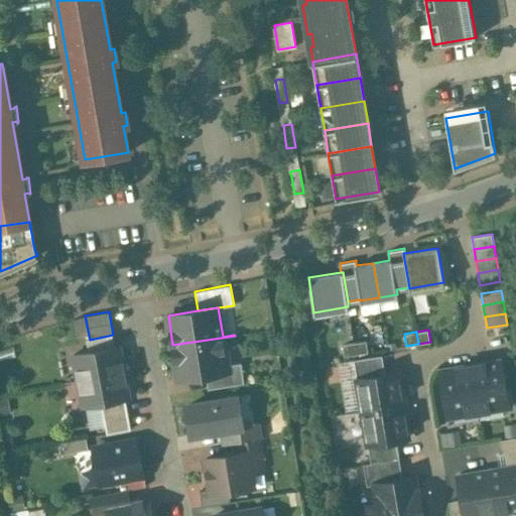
[(235,336),(172,345),(178,378),(206,374),(228,370),(227,365),(223,338),(235,336)]
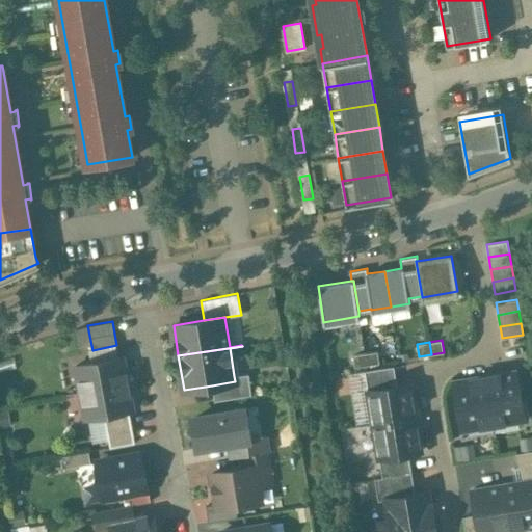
[(379,363),(377,350),(365,352),(367,365),(379,363)]
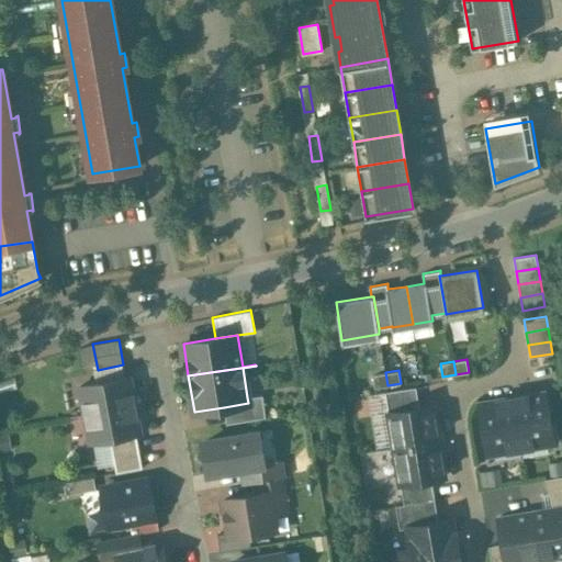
[(385,372),(373,374),(374,388),(388,385),(385,372)]
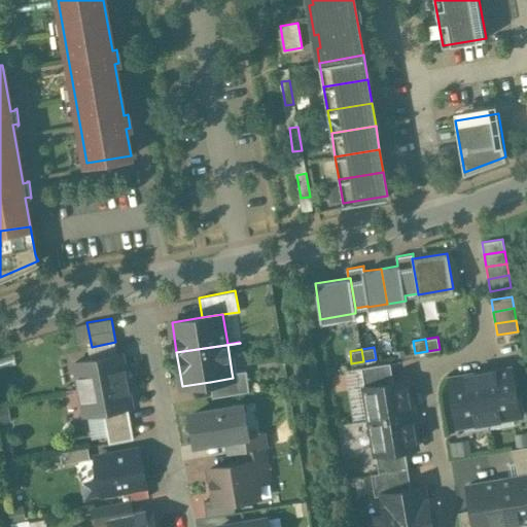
[(121,352),(75,361),(80,388),(125,379),(123,367),(125,367),(121,352)]
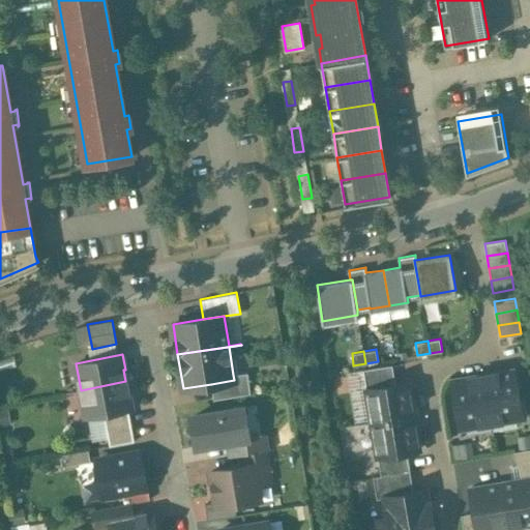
[(392,364),(363,369),(367,389),(395,384),(392,364)]
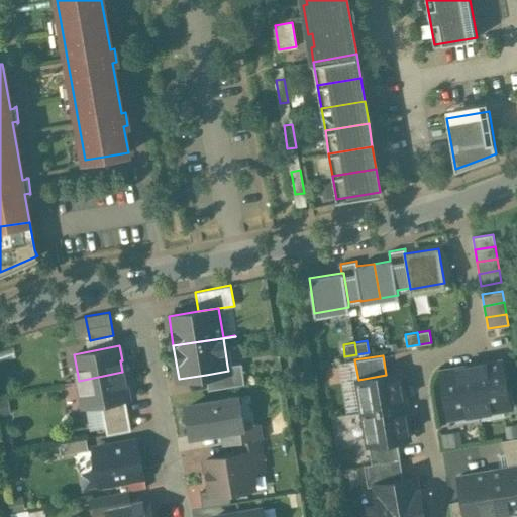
[(501,359),(472,365),(479,412),(509,407),(501,359)]
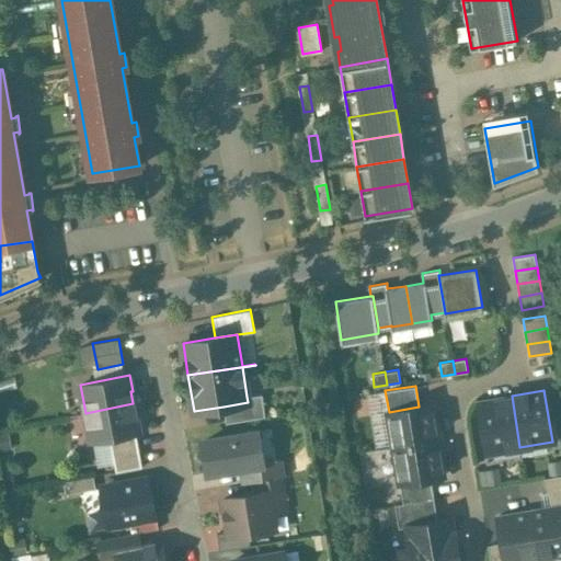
[(248,402),(224,407),(226,422),(265,416),(262,393),(247,397),(248,402)]
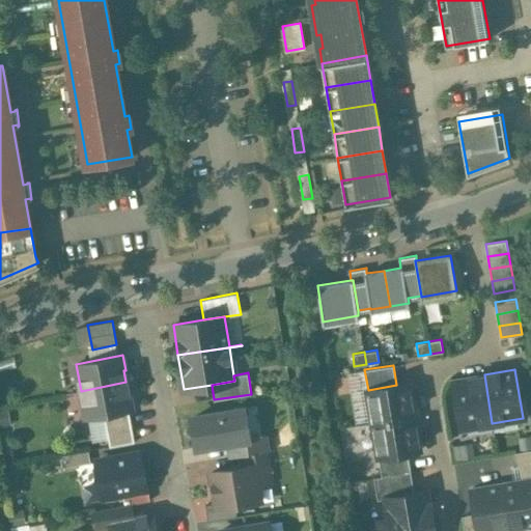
[(484,374),(453,380),(462,428),(492,423),(484,374)]
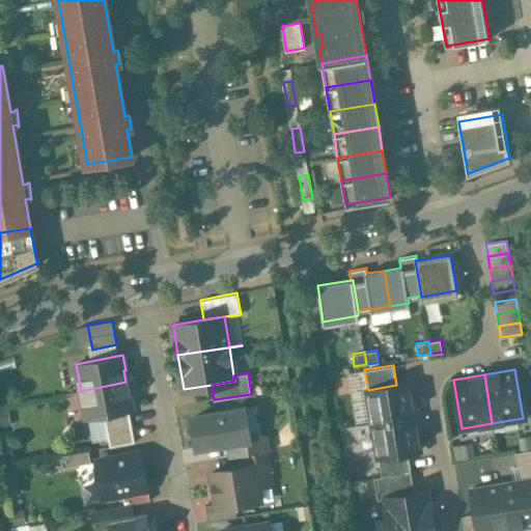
[(126,382),(81,391),(85,418),(104,414),(129,410),(133,409),(130,393),(128,393),(126,382)]
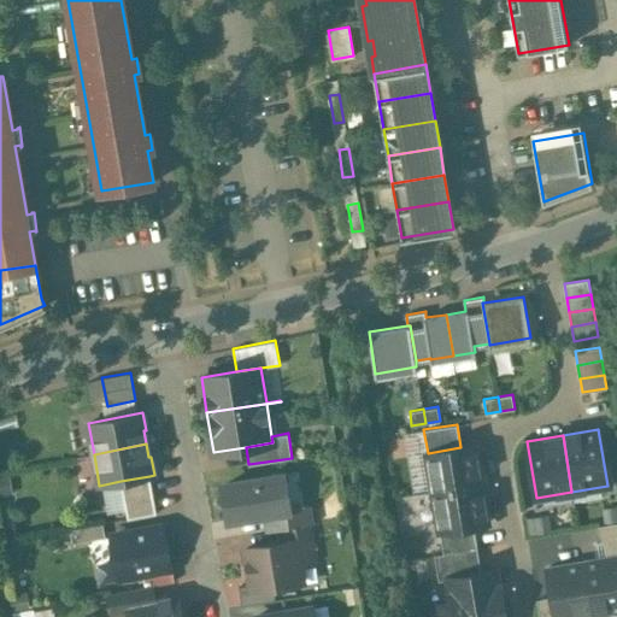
[(460,447),(428,453),(434,492),(483,483),(482,475),(480,475),(475,445),(460,447)]
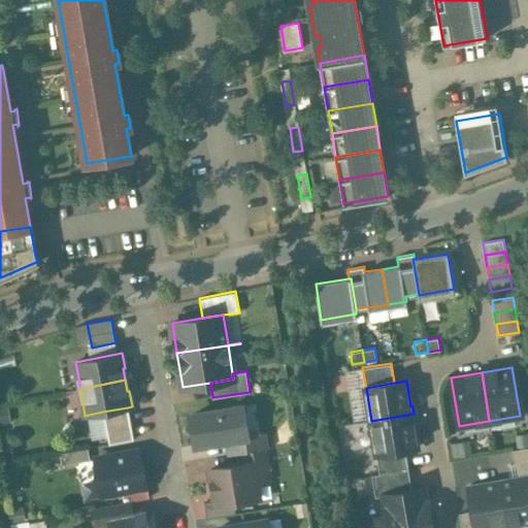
[(244,405),(192,414),(194,426),(191,430),(193,444),(227,439),(245,436),(245,435),(242,419),(246,415),(244,405)]
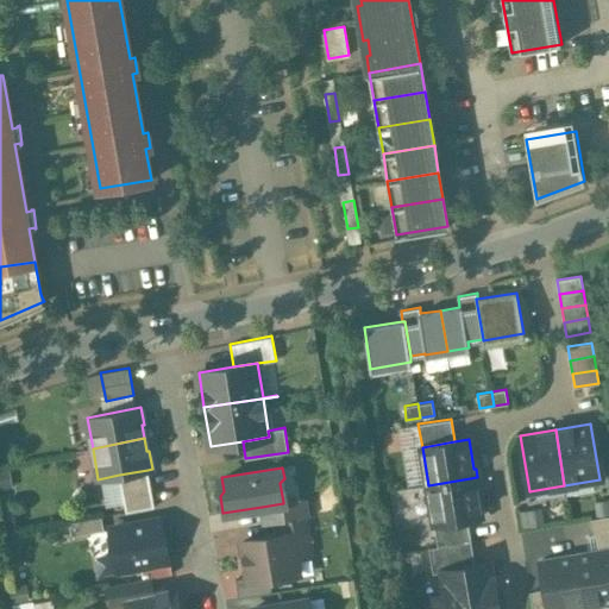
[(148,470),(119,475),(126,512),(155,506),(148,470)]
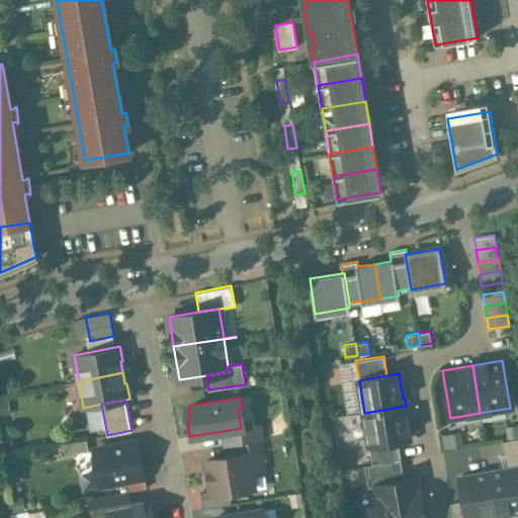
[(406,406),(364,413),(369,444),(398,440),(409,438),(405,413),(407,413),(406,406)]
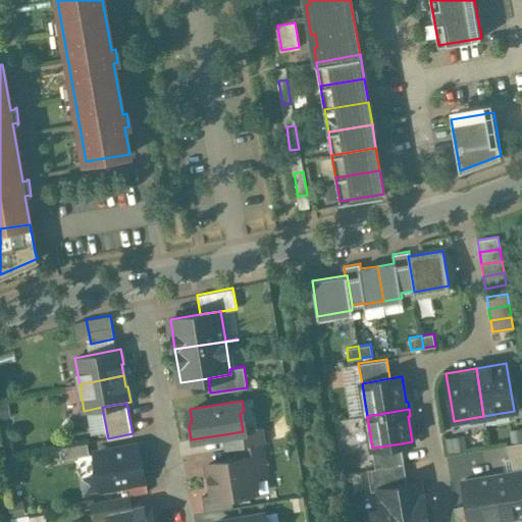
[(261,427),(243,430),(243,431),(224,434),(226,449),(240,447),(264,442),(261,427)]
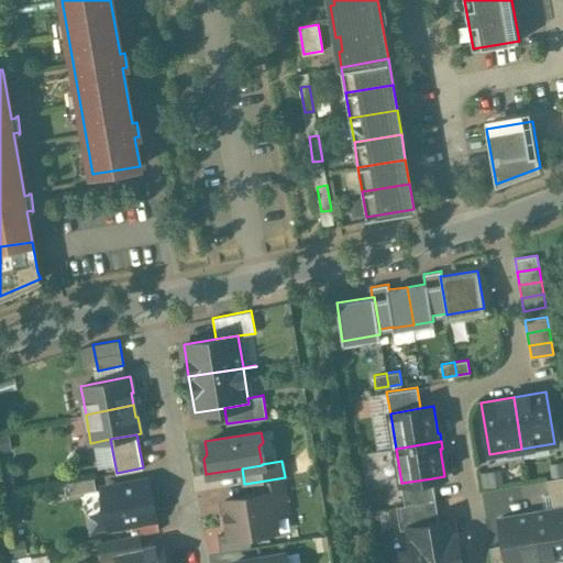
[(504,468),(484,472),(486,482),(505,479),(504,468)]
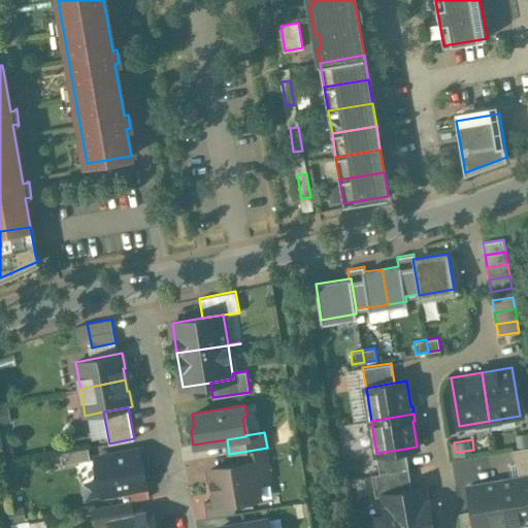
[(527,446),(513,449),(515,462),(517,462),(519,477),(527,475),(527,446)]
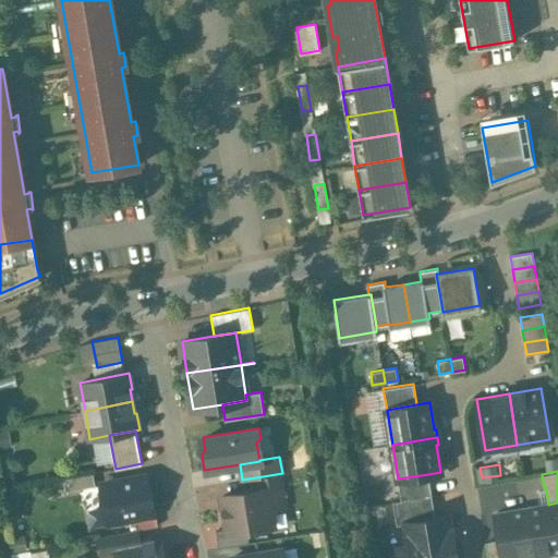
[(93,473),(63,478),(65,492),(95,485),(93,473)]
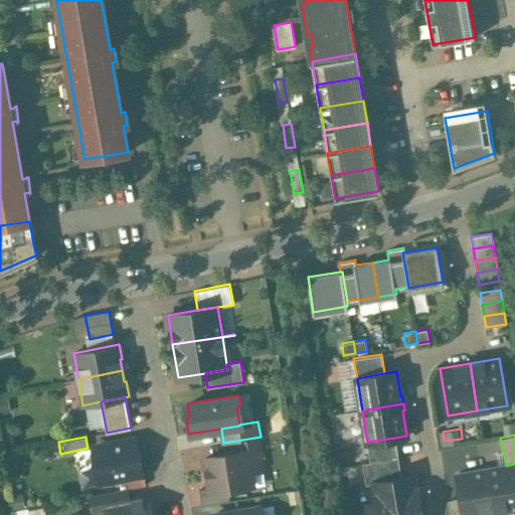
[(261,437),(236,441),(237,452),(246,451),(250,469),(265,467),(261,437)]
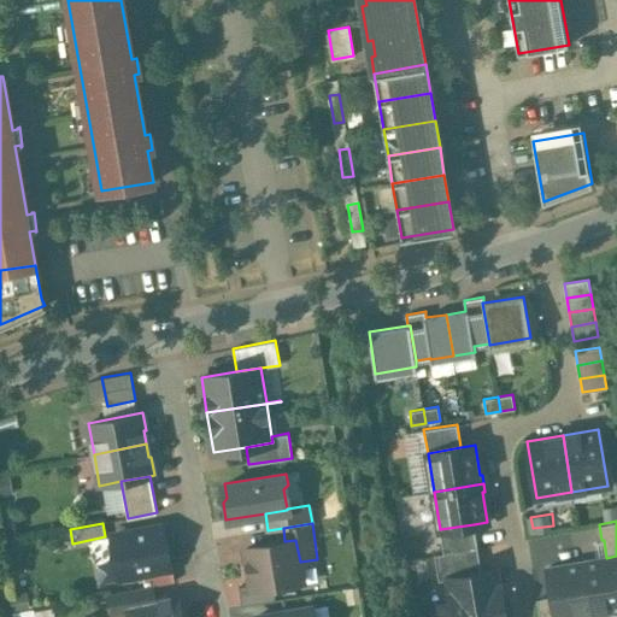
[(474,524),(440,529),(444,553),(477,547),(474,524)]
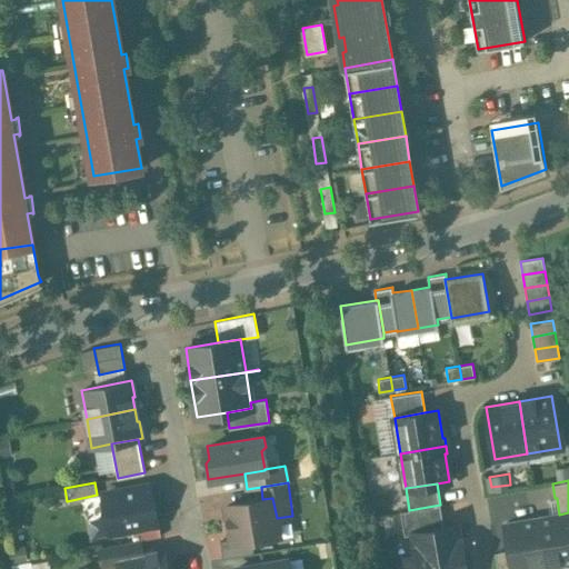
[(151,485),(102,495),(107,518),(92,521),(95,535),(132,527),(158,522),(151,485)]
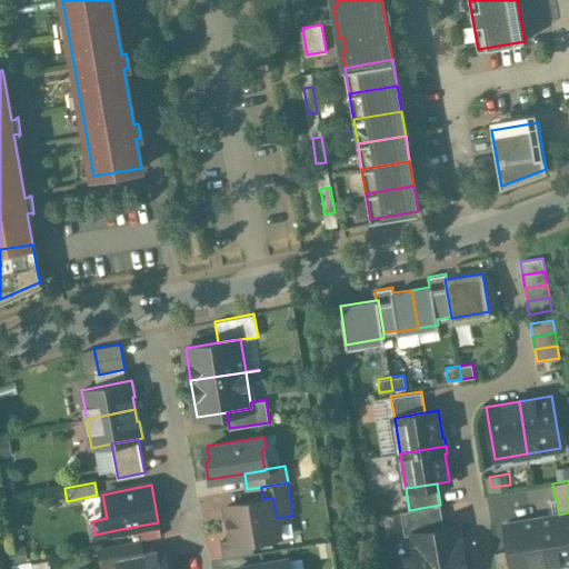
[(262,499),(227,505),(232,542),(289,533),(289,532),(279,533),(277,518),(272,498),(262,499)]
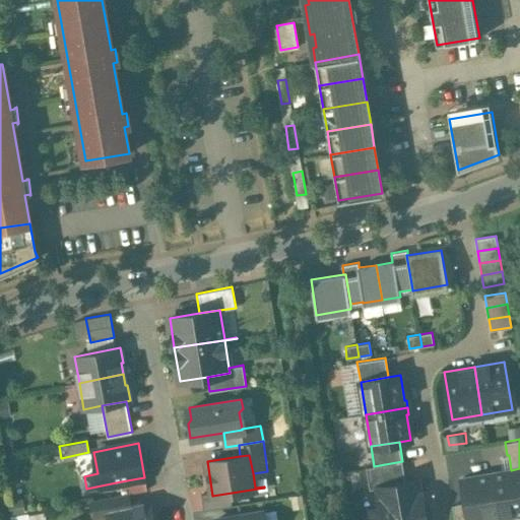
[(374,466),(366,467),(370,489),(378,488),(378,486),(405,481),(402,461),(374,466)]
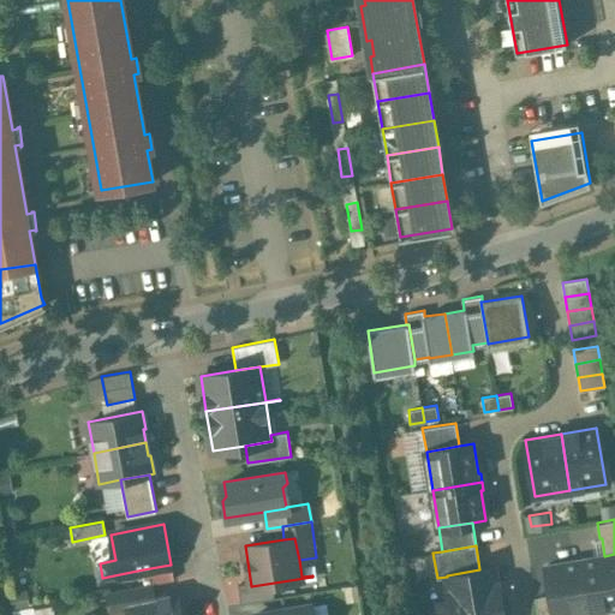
[(614,554),(604,556),(581,560),(590,611),(614,607),(614,554)]
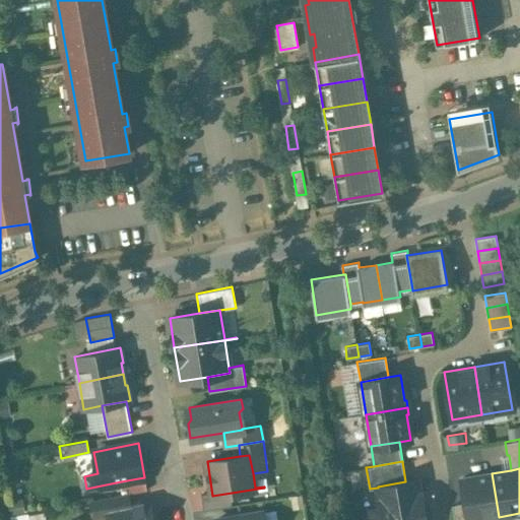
[(492,473),(461,478),(465,503),(468,519),(481,519),(499,517),(492,473)]
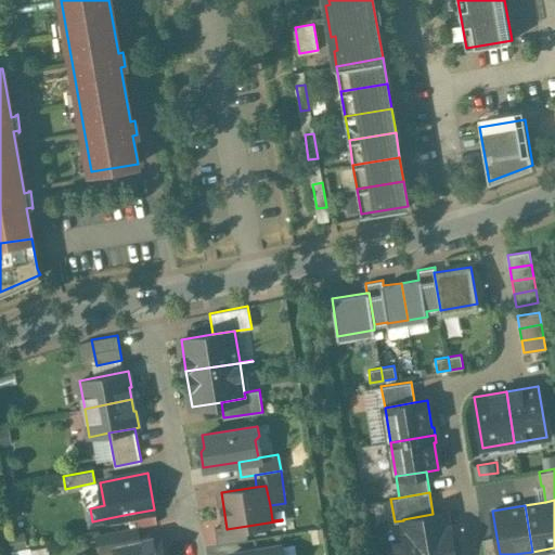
[(154,510),(129,514),(131,527),(136,526),(157,521),(154,510)]
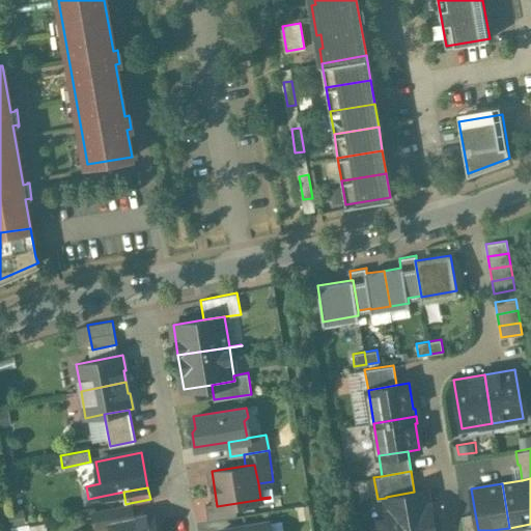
[(414,492),(386,497),(386,498),(388,510),(386,511),(389,529),(434,522),(430,503),(428,504),(426,490),(414,492)]
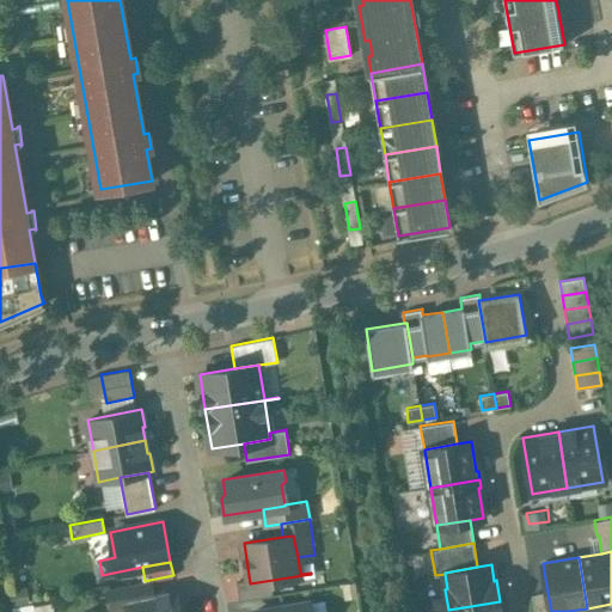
[(145,581),(108,588),(111,609),(128,606),(127,599),(153,594),(150,580),(145,581)]
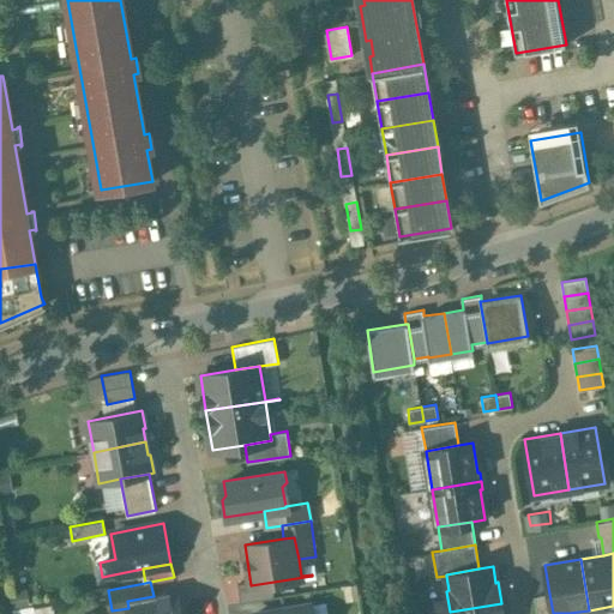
[(25,589),(11,593),(13,606),(28,603),(25,589)]
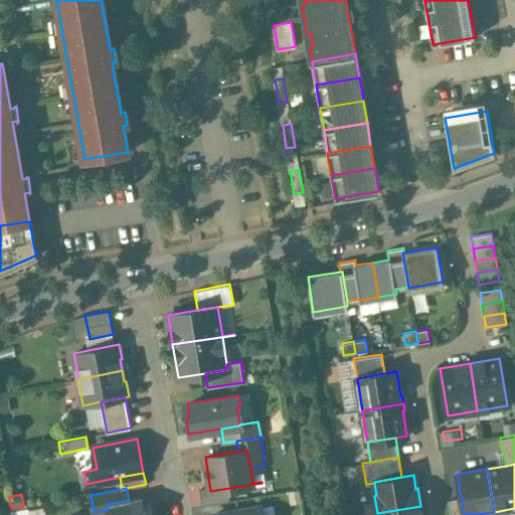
[(129,500),(107,504),(108,510),(108,514),(151,514),(148,496),(129,500)]
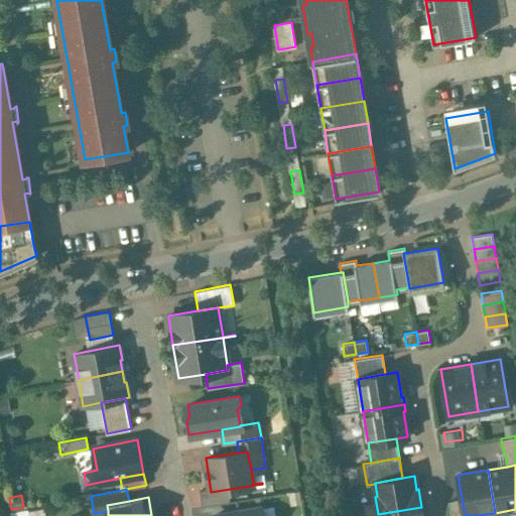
[(465,515),(462,499),(448,501),(452,515),(465,515)]
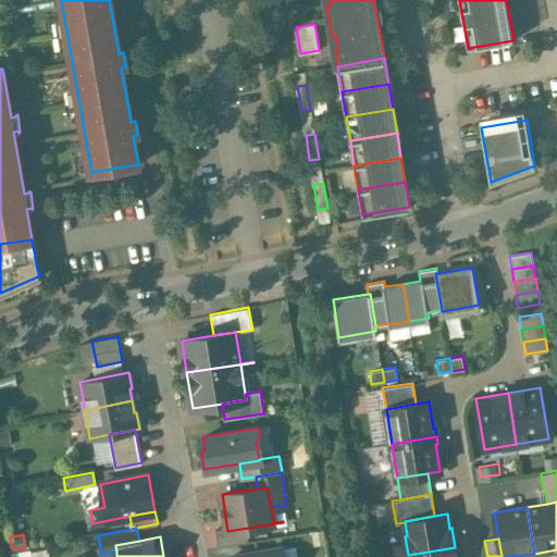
[(456,556),(455,547),(408,555),(408,556),(456,556)]
